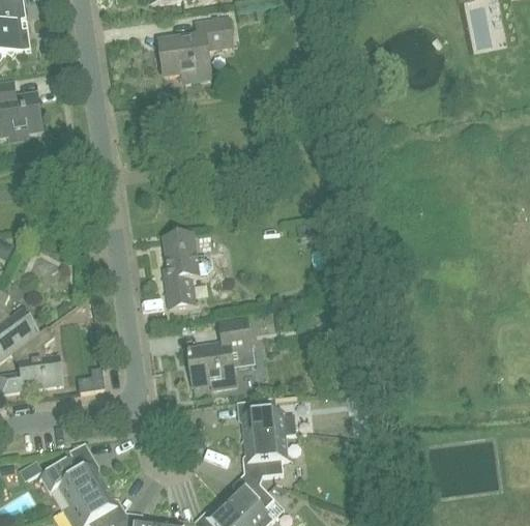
[(0,0),(0,52),(4,52),(10,56),(15,50),(29,48),(25,16),(3,19),(0,0)]
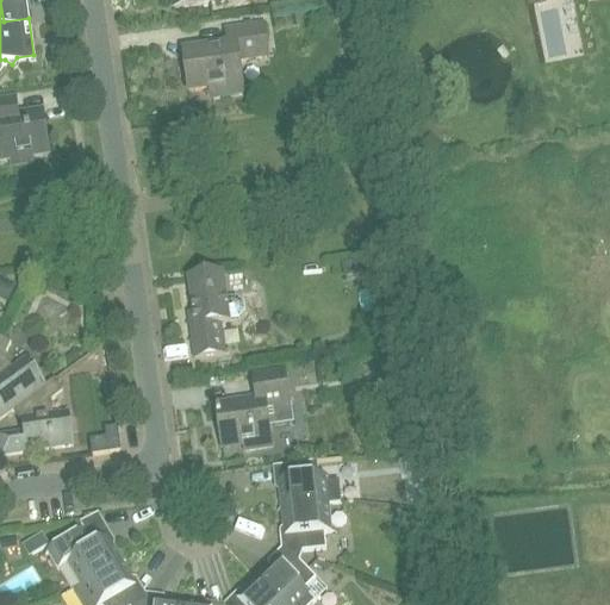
[(236,56),(266,51),(261,19),(223,25),(225,43),(181,49),(187,85),(209,82),(211,93),(241,89),(236,56)]
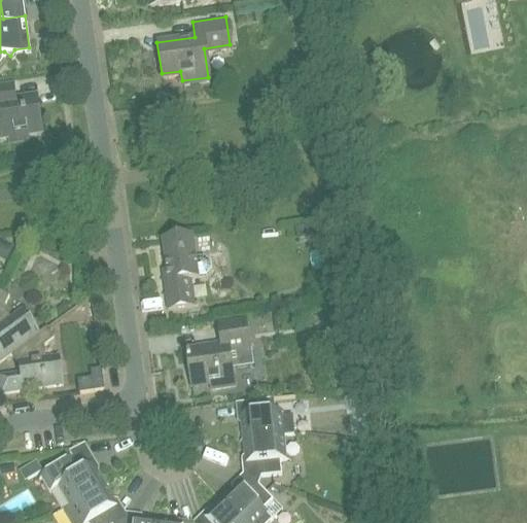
[(27,129),(40,128),(35,92),(14,95),(12,81),(0,82),(0,133),(6,133),(7,138),(28,135),(27,129)]
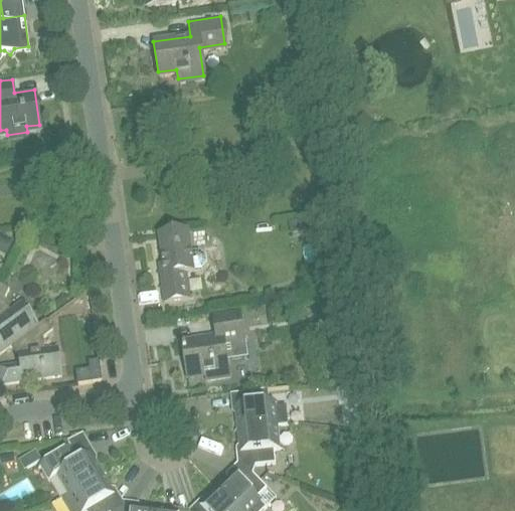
[(190,247),(187,226),(157,231),(162,268),(158,268),(163,300),(189,296),(185,270),(193,268),(193,266),(200,265),(205,259),(204,250),(198,246),(190,247)]
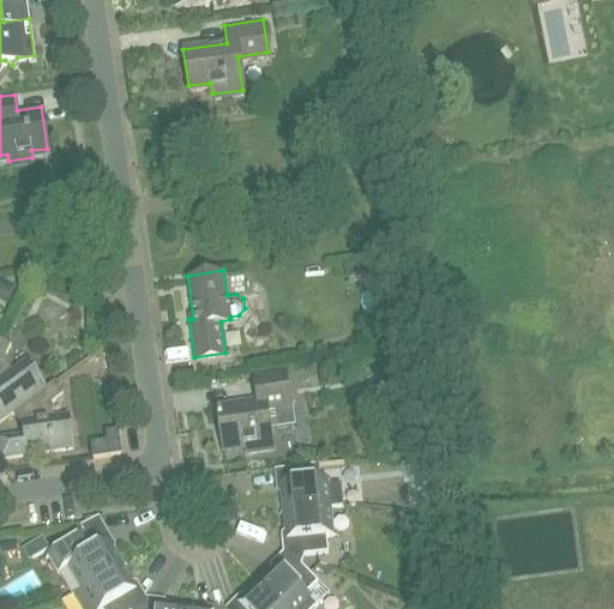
[(16,285),(0,277),(0,296),(8,301),(16,285)]
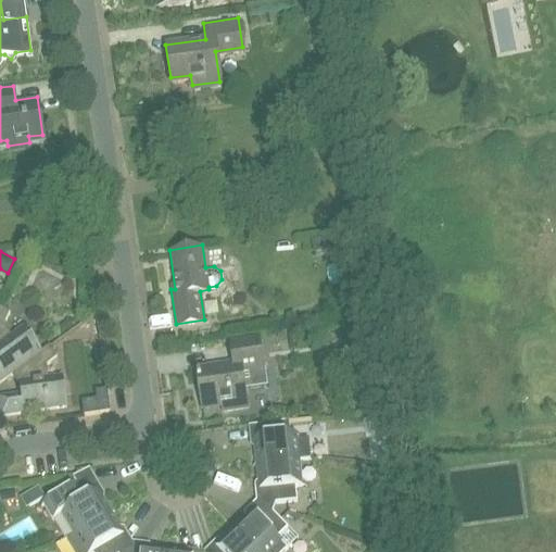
[(0,377),(27,358),(40,348),(23,324),(11,331),(3,321),(10,308),(0,302),(0,377)]
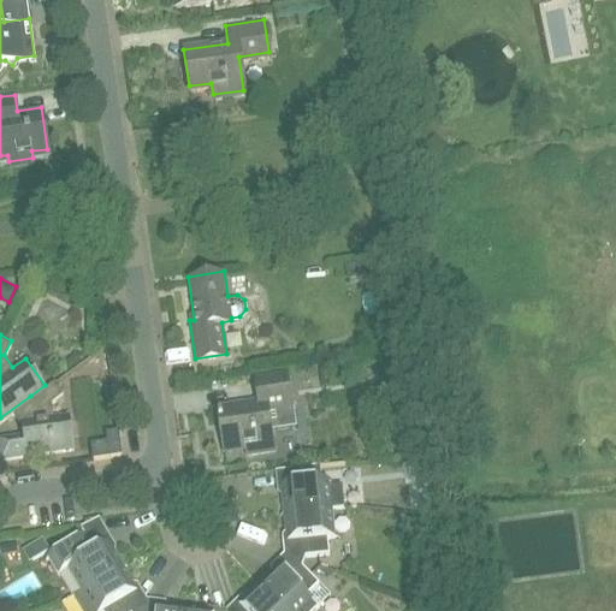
[(272,426),(295,422),(288,369),(254,374),(256,398),(218,403),(224,448),(244,444),(244,450),(274,445),(272,426)]
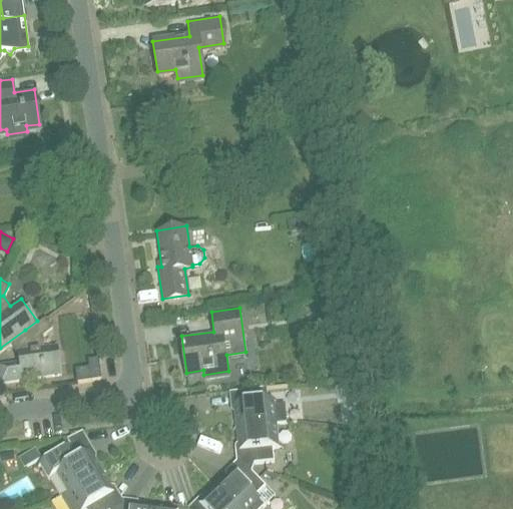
[(53,325),(45,315),(37,321),(25,330),(32,340),(33,347),(19,349),(21,360),(0,363),(0,367),(2,379),(61,371),(57,343),(44,345),(43,333),(53,325)]
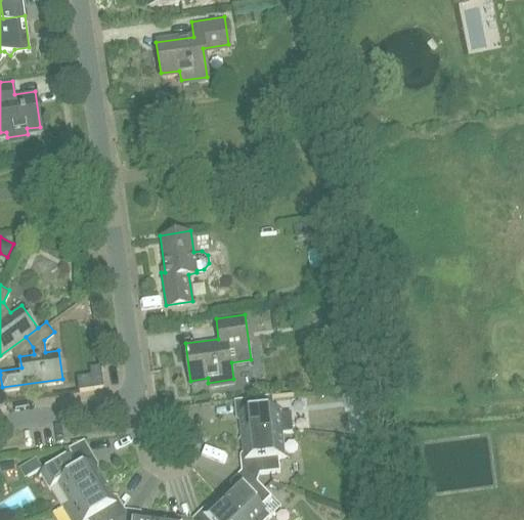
[(238,408),(242,433),(281,429),(292,428),(290,408),(279,409),(279,404),(273,405),(272,392),(252,394),(254,407),(238,408)]
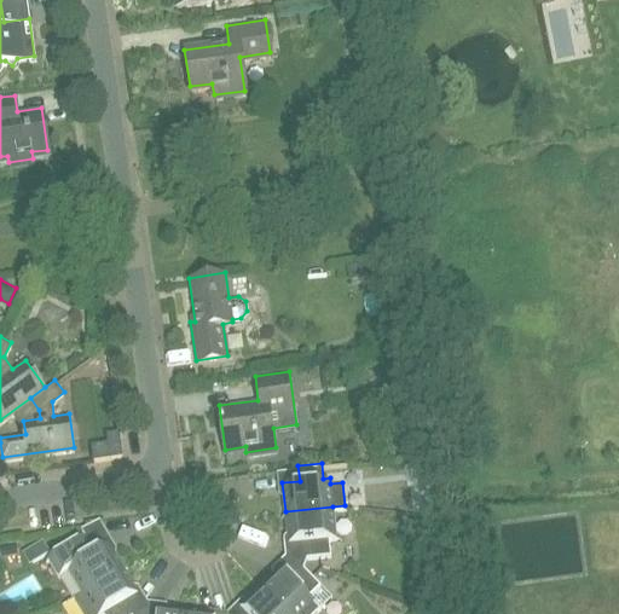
[(336,534),(333,507),(285,511),(288,539),(305,538),(307,554),(330,551),(329,536),(336,534)]
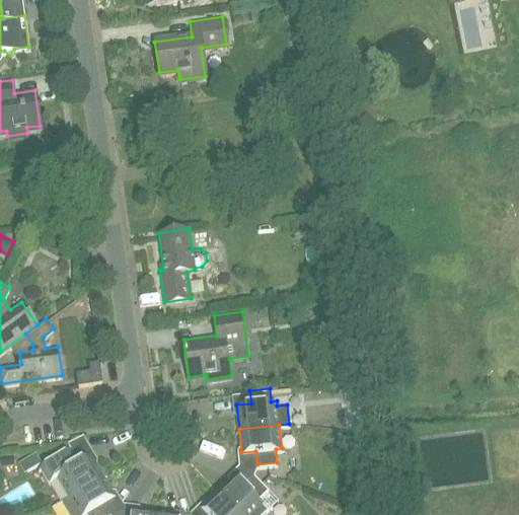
[(61,499),(102,474),(91,454),(78,461),(70,447),(39,466),(48,481),(56,475),(68,494),(61,499)]
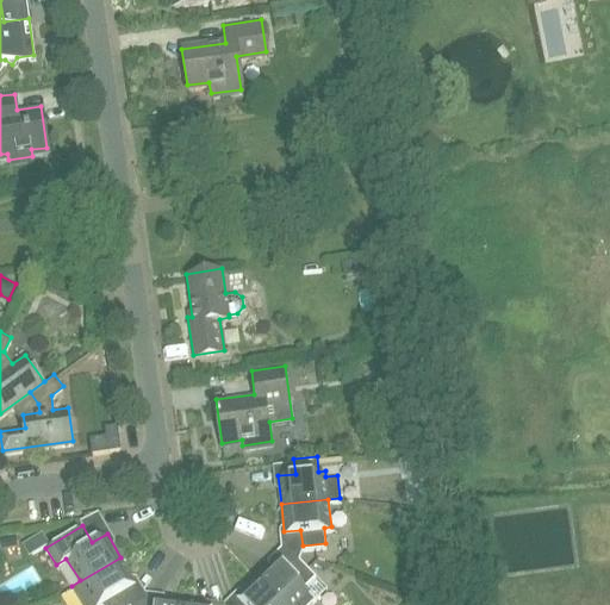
[(275,555),(255,574),(284,604),(305,604),(315,596),(304,584),(316,573),(299,555),(287,567),(275,555)]
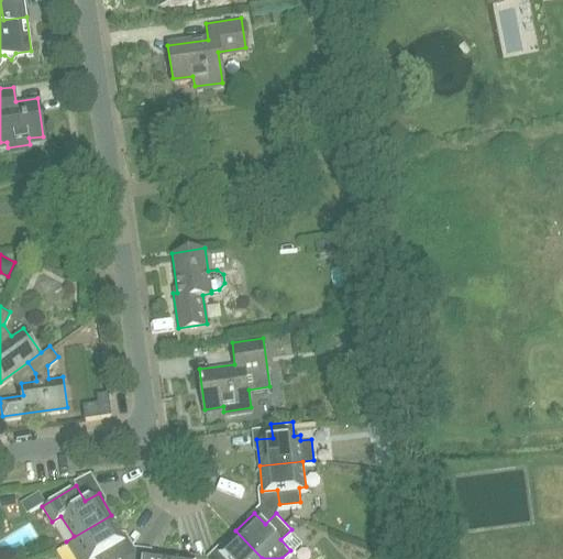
[(111,515),(66,541),(76,558),(87,558),(92,556),(95,558),(117,558),(119,558),(111,545),(124,537),(111,515)]
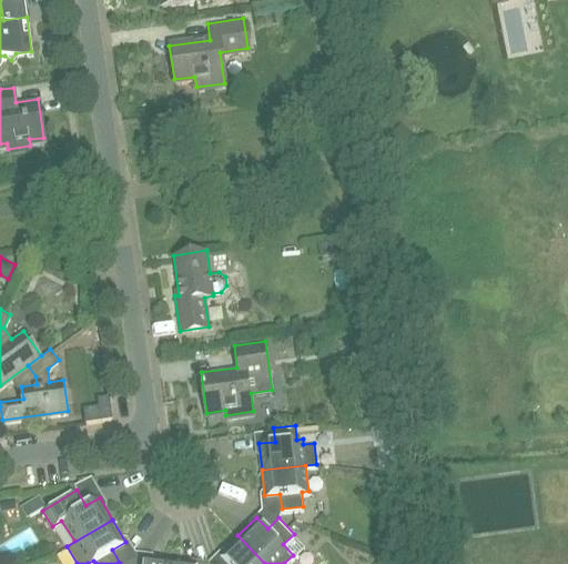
[(264,563),(237,535),(219,554),(227,563),(264,563)]
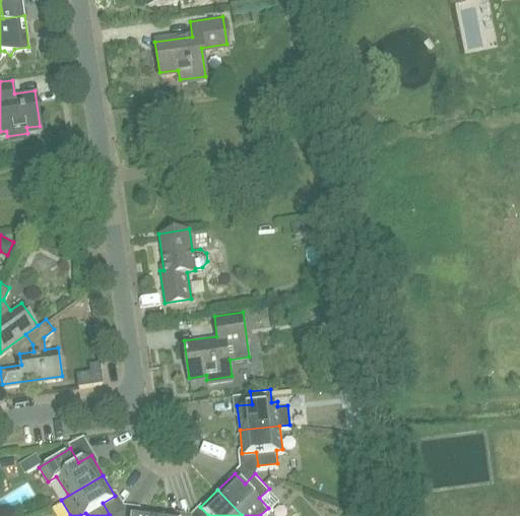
[(155,515),(156,510),(133,507),(131,515),(155,515)]
